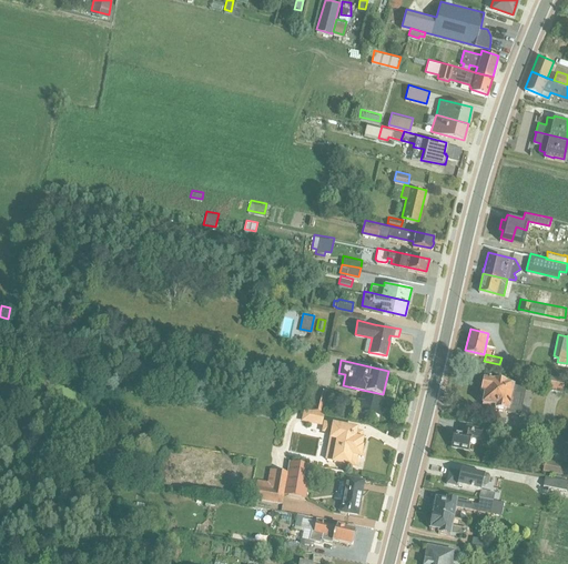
[(549,374),(547,388),(561,390),(565,376),(549,374)]
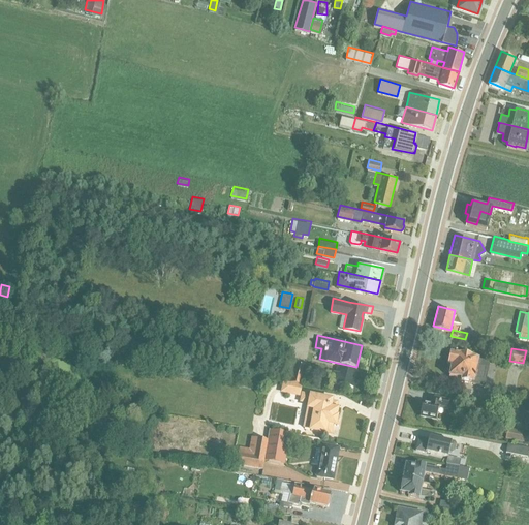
[(447,354),(446,358),(447,360),(448,362),(448,363),(450,364),(448,374),(461,376),(460,379),(485,384),(489,360),(450,351),(450,352),(447,354)]
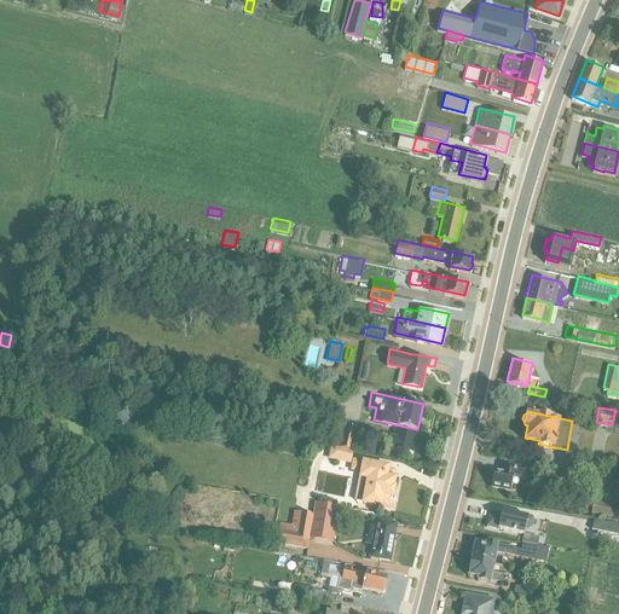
[(335,444),(353,447),(356,449),(360,424),(340,421),(335,444)]
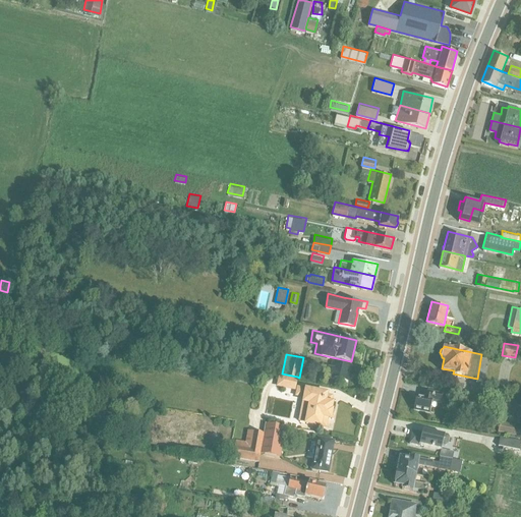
[(351,361),(332,357),(330,364),(328,363),(326,374),(347,379),(351,362),(350,362),(351,361)]
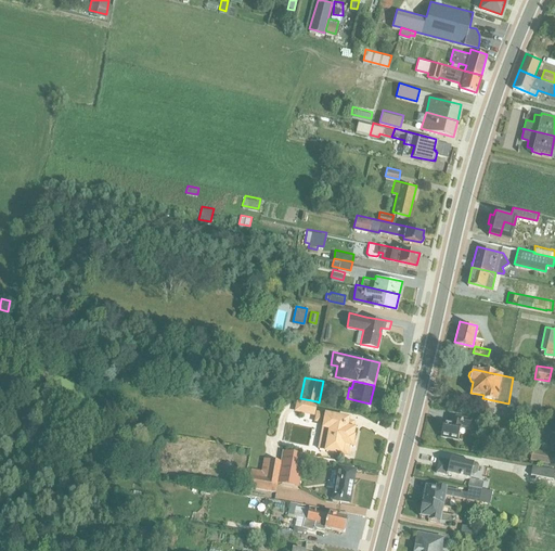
[(317,401),(300,398),(296,398),(294,409),(314,413),(317,401)]
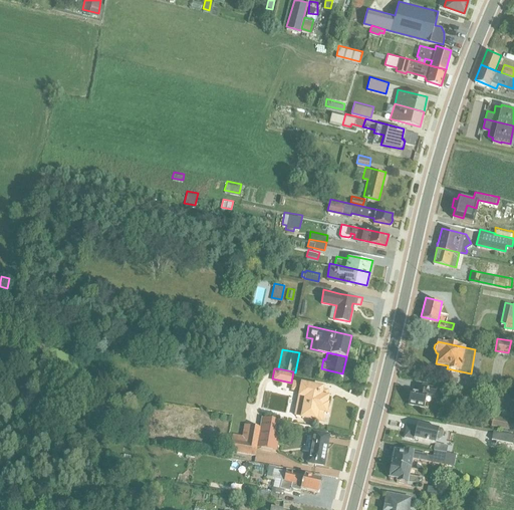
[(445,381),(455,384),(457,376),(446,374),(445,381)]
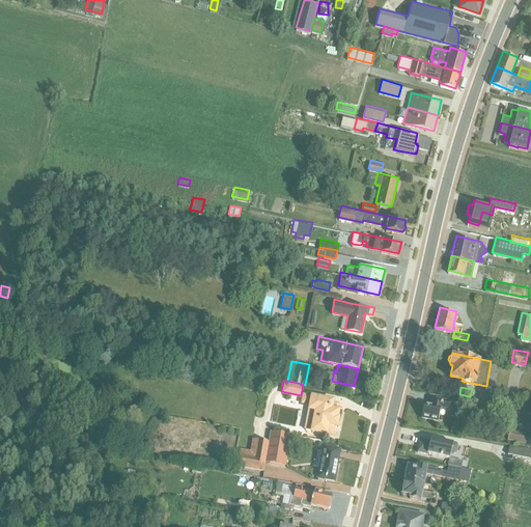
[(303,391),(301,401),(308,403),(304,426),(310,427),(310,430),(331,434),(333,422),(336,423),(338,416),(336,416),(338,409),(336,408),(337,401),(310,396),(311,392),(303,391)]
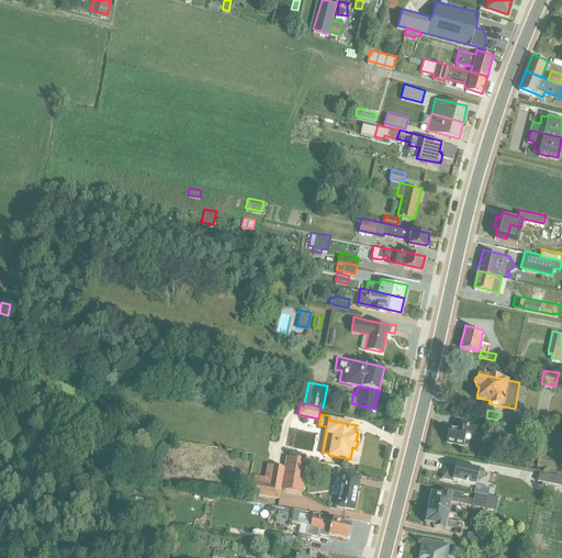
[(497,420),(486,417),(484,416),(482,427),(496,431),(498,420),(497,420)]
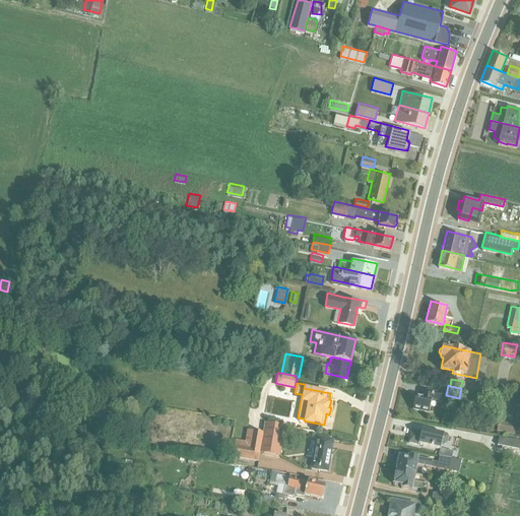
[(416,393),(413,406),(429,409),(431,398),(440,400),(441,391),(424,387),(423,394),(416,393)]
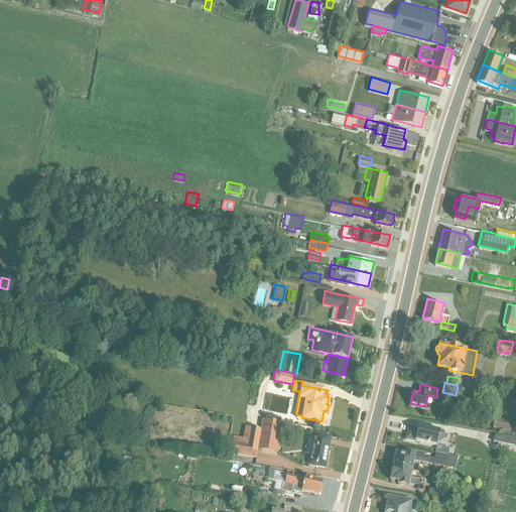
[(458,385),(456,395),(455,400),(468,402),(470,387),(458,385)]
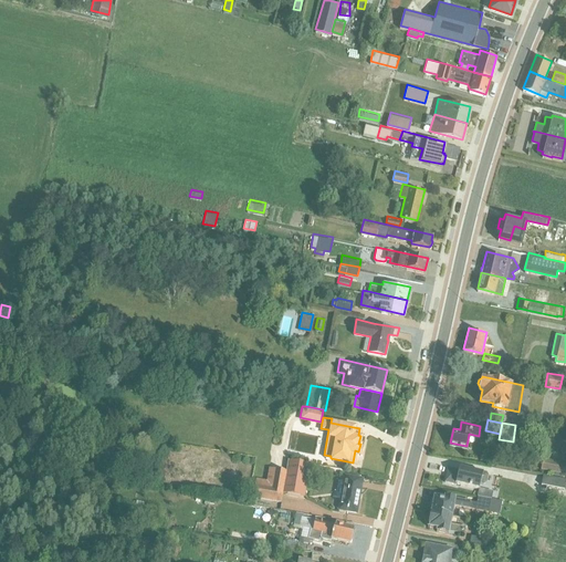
[(565,459),(543,456),(541,466),(565,470),(565,459)]
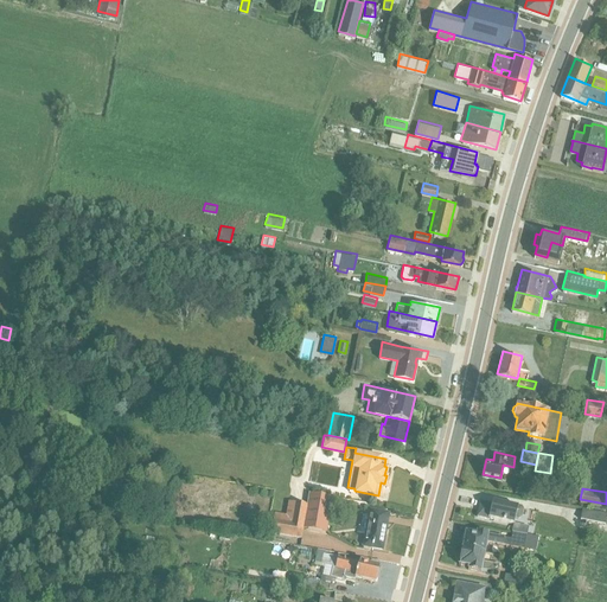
[(307,501),(304,524),(307,525),(306,527),(321,530),(321,527),(327,529),(332,494),(310,491),(307,501)]
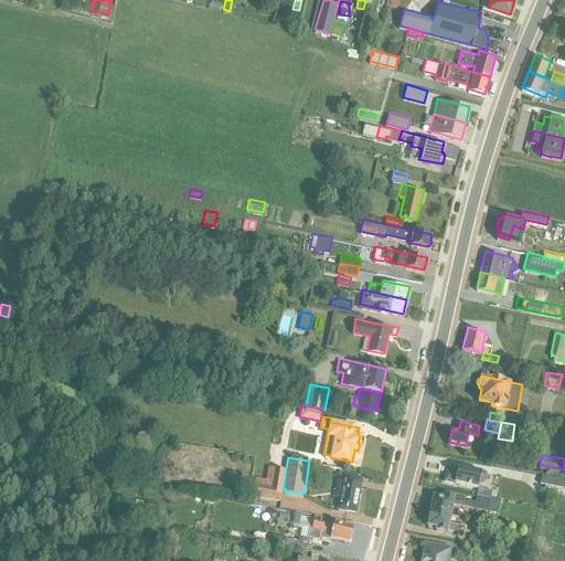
[(283,488),(286,467),(268,464),(266,476),(256,474),(253,494),(280,498),(283,488)]
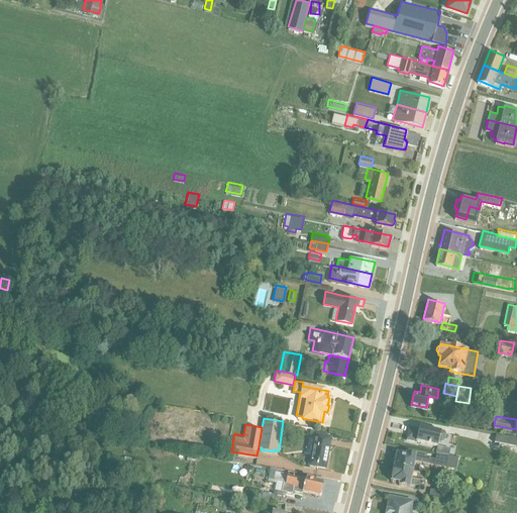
[(437,443),(439,438),(441,439),(444,438),(445,431),(443,428),(436,426),(436,428),(419,424),(419,427),(409,424),(406,437),(417,439),(417,438),(437,443)]
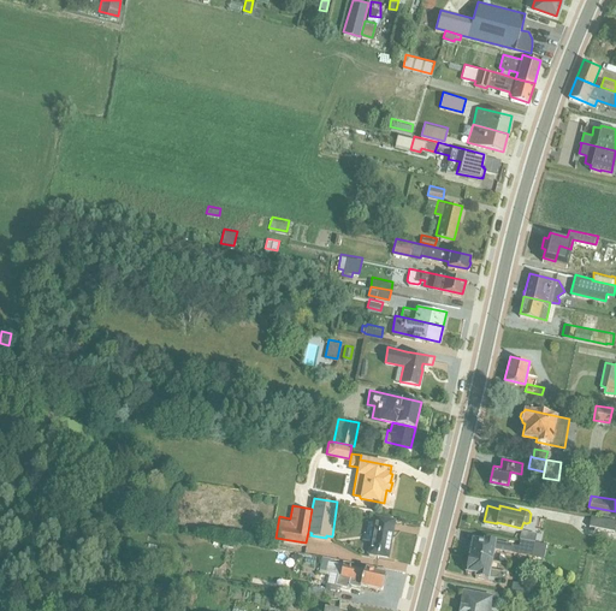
[(615,517),(591,512),(588,523),(615,528),(615,517)]
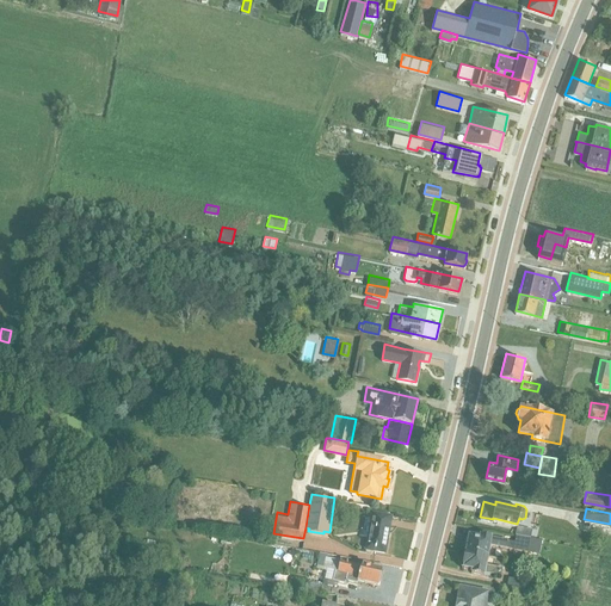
[(384,535),(388,513),(371,511),(365,546),(384,549),(387,535),(384,535)]
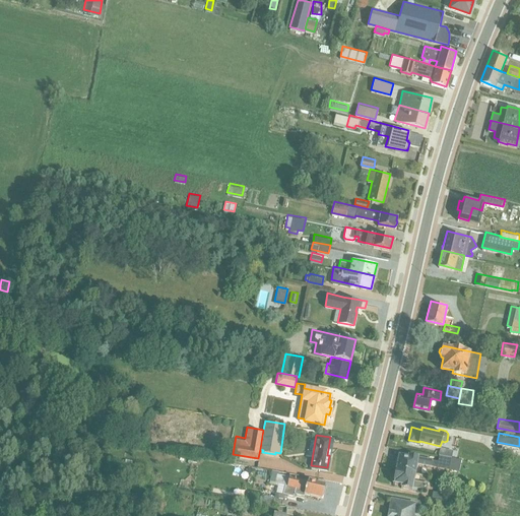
[(439,453),(450,455),(451,455),(453,448),(440,446),(438,452),(439,453)]
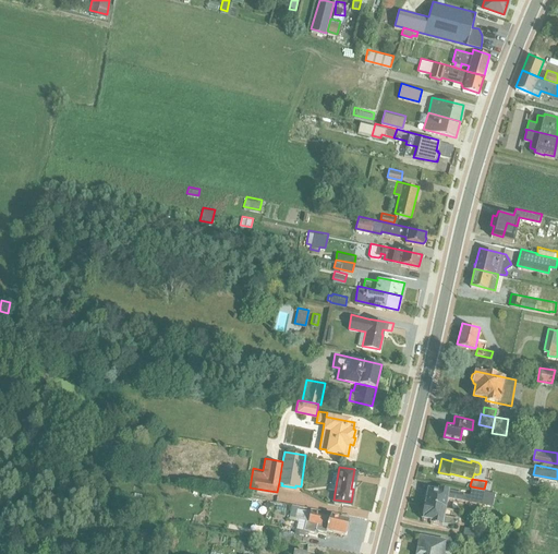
[(168,484),(166,489),(167,493),(171,495),(176,494),(178,491),(177,485),(173,483),(168,484)]
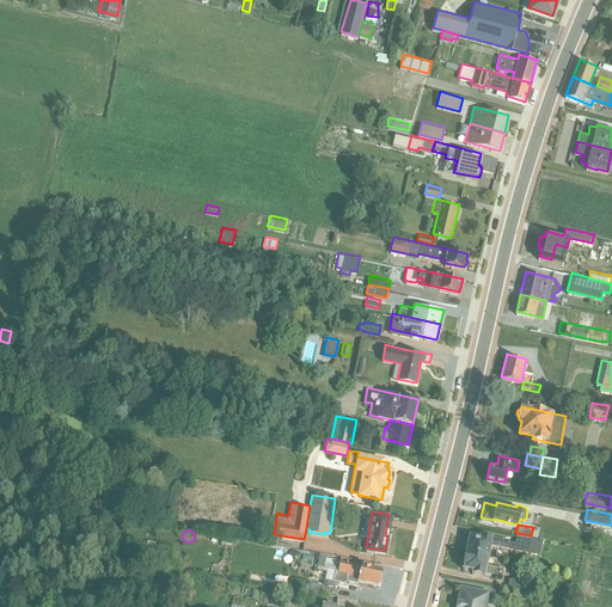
[(466,550),(489,553),(491,543),(528,549),(530,535),(516,533),(515,539),(481,533),(481,535),(469,533),(467,538),(467,543),(466,550)]
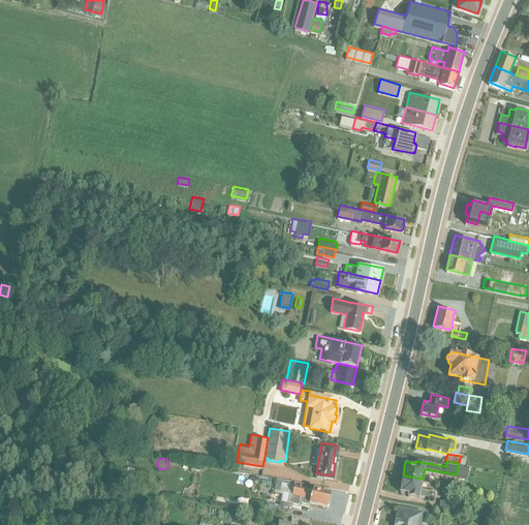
[(268,502),(266,507),(289,512),(292,501),(299,502),(300,500),(309,502),(309,500),(327,504),(330,491),(283,480),(284,476),(277,474),(273,496),(280,498),(279,504),(268,502)]
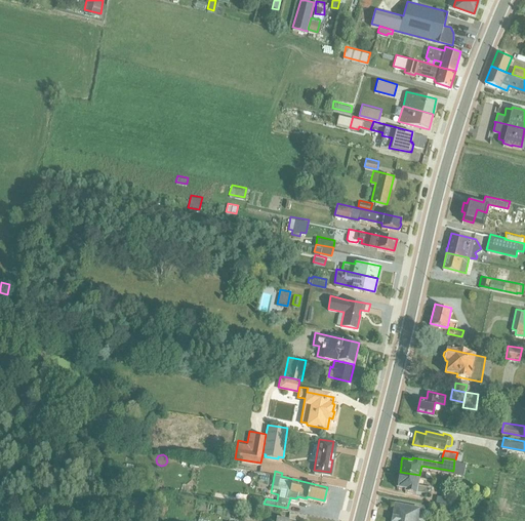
[(419,475),(400,472),(399,472),(398,472),(397,480),(398,480),(397,485),(404,487),(404,490),(415,492),(416,491),(420,492),(421,490),(431,491),(432,485),(418,482),(419,475)]
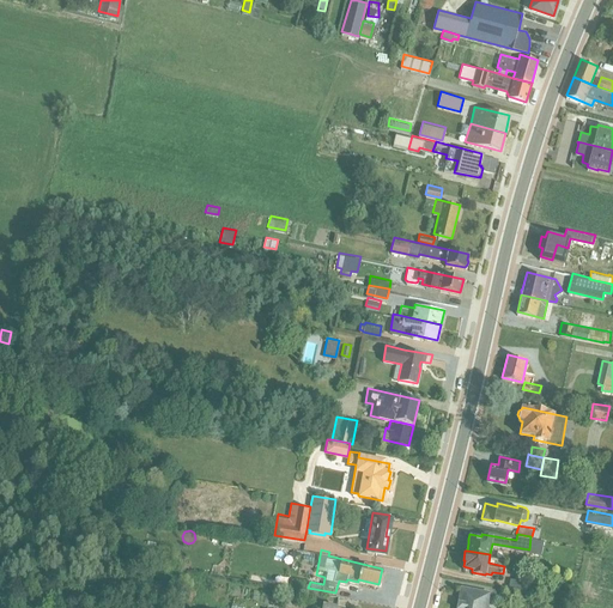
[(164,567),(149,569),(150,578),(164,577),(164,567)]
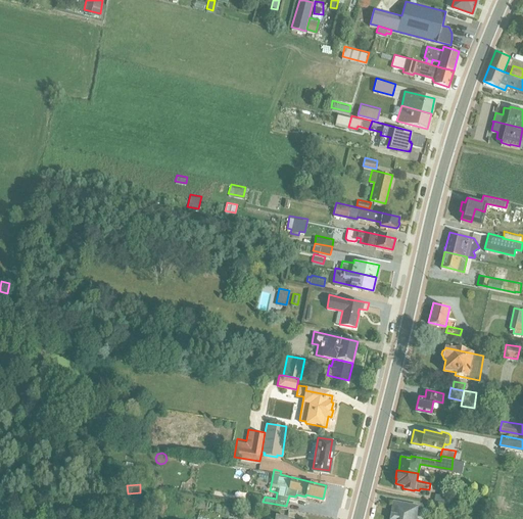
[(434,500),(446,502),(447,493),(435,491),(434,500)]
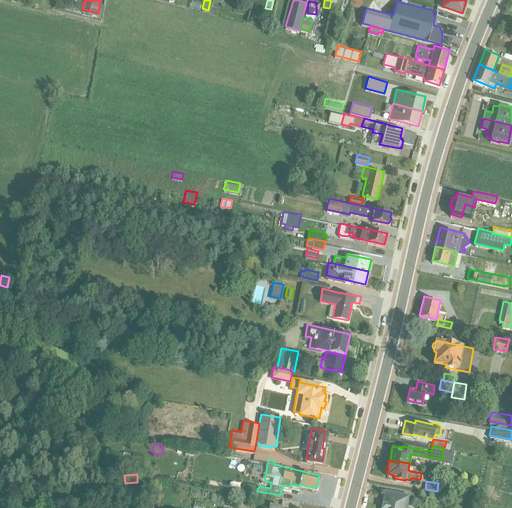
[(125,484),(123,495),(143,498),(144,487),(125,484)]
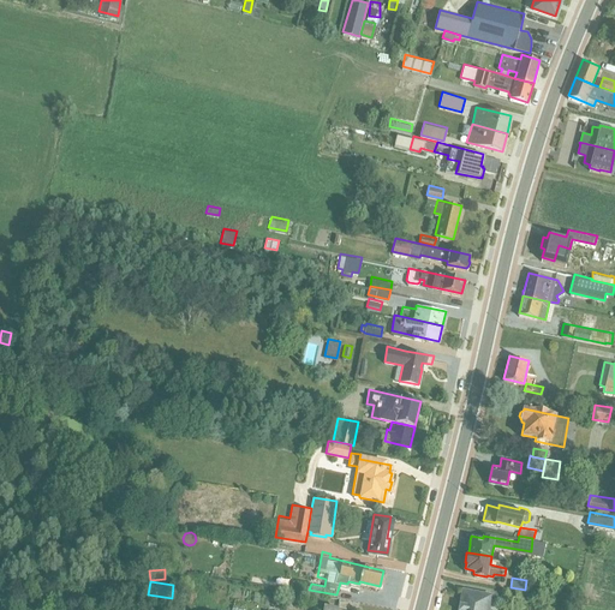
[(489,609),(493,593),(463,587),(458,609),(489,609)]
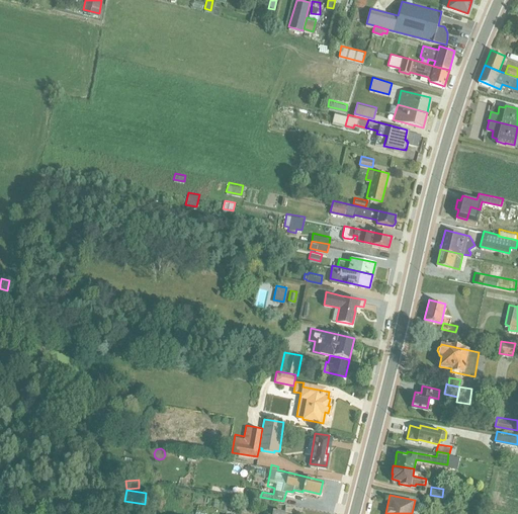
[(442,497),(430,495),(429,502),(456,507),(457,501),(449,499),(449,498),(442,497)]
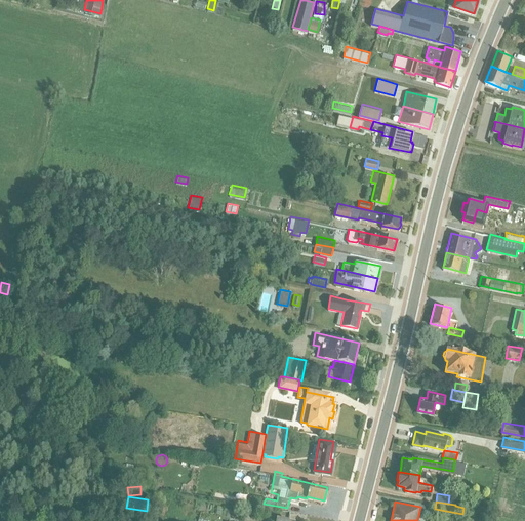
[(480,510),(471,514),(472,517),(475,516),(476,518),(482,516),(480,510)]
